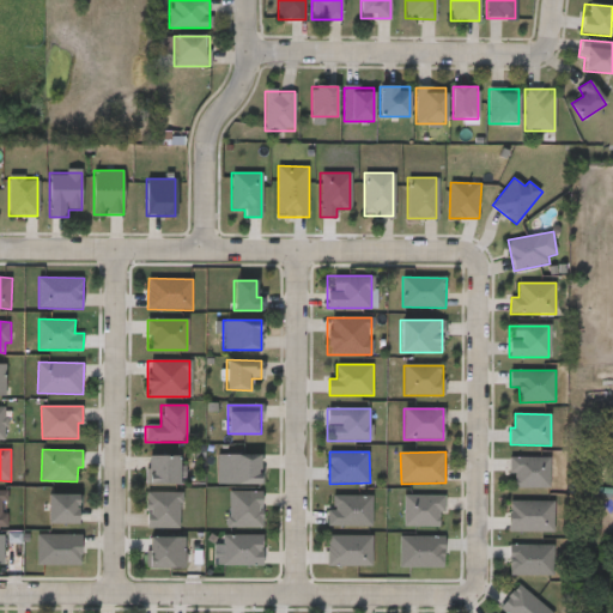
[(178,455),(178,484),(149,484),(149,455),(178,455)]
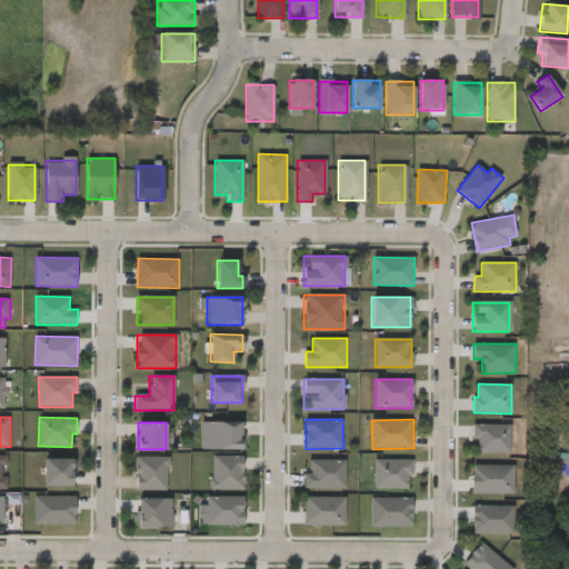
[(242,450),(207,450),(207,422),(242,422),(242,450)]
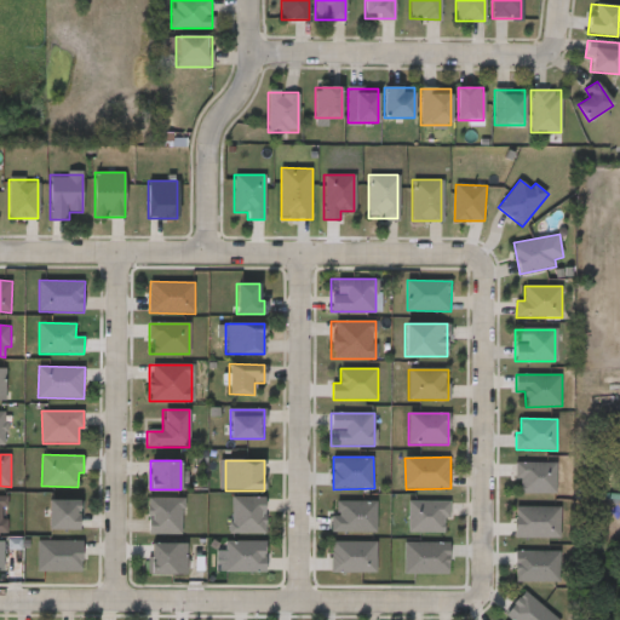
[(557,463),(516,463),(516,480),(521,480),(521,494),(557,494),(557,463)]
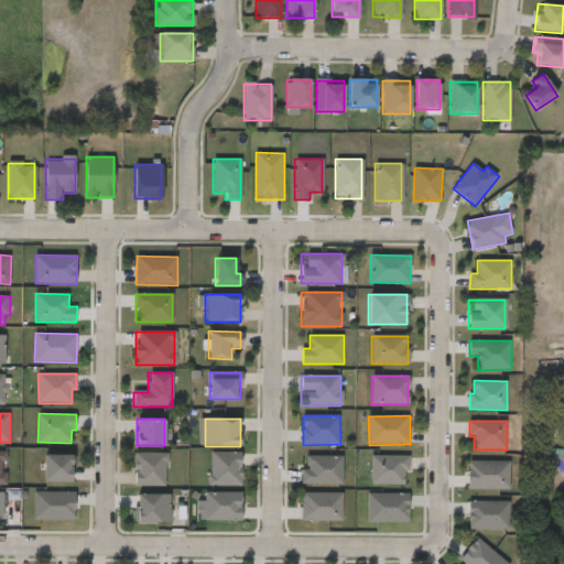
[(164,486),(133,485),(134,453),(164,453),(164,486)]
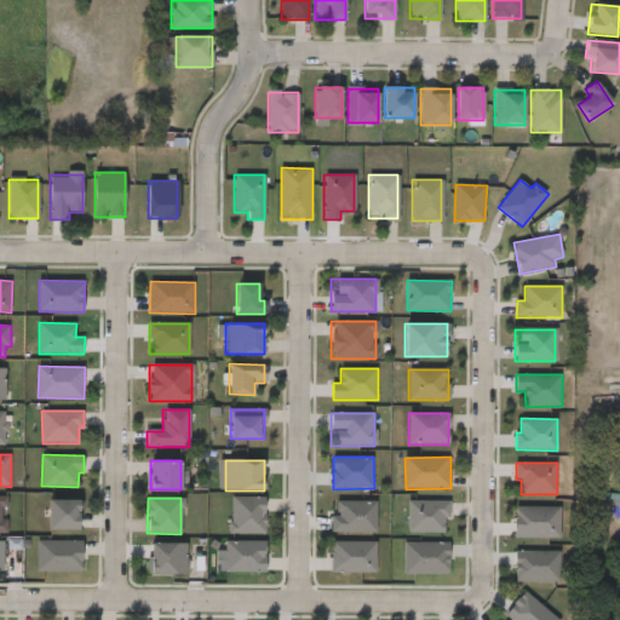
[(229,498),(264,498),(264,533),(229,533),(229,498)]
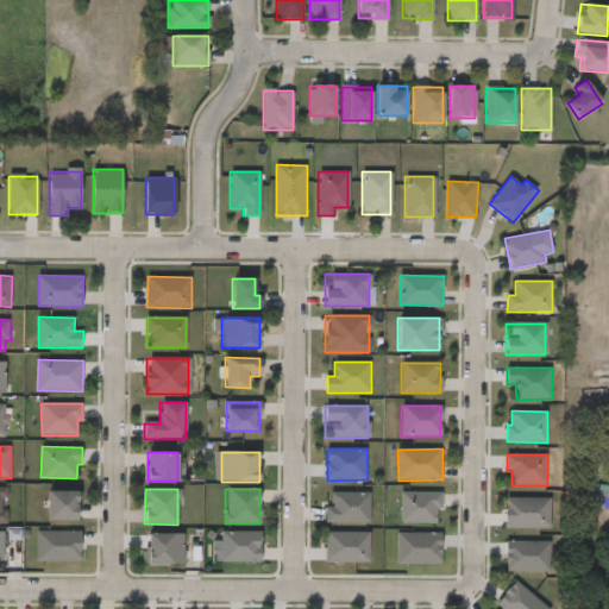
[(48,520),(48,491),(79,491),(79,520),(48,520)]
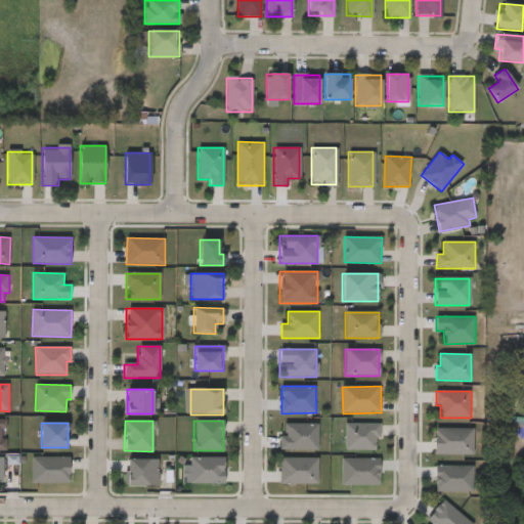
[(345,450),(377,451),(377,438),(381,438),(381,424),(346,423),(345,450)]
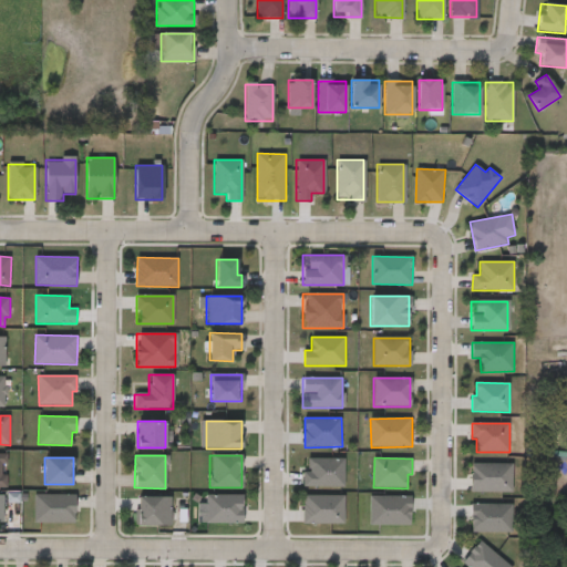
[(303,487),(346,487),(344,459),(308,459),(309,472),(303,472),(303,487)]
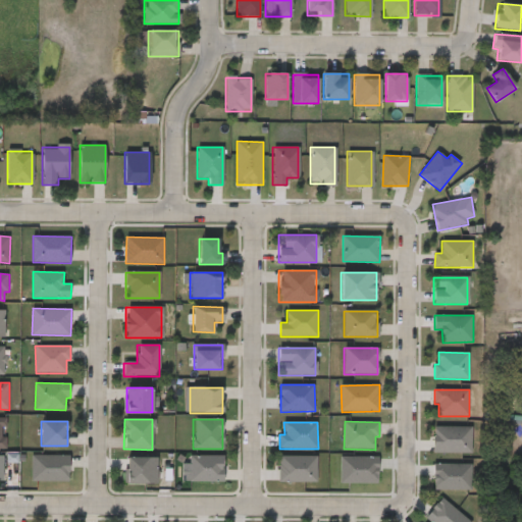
[(473,427),(434,426),(434,454),(472,454),(473,427)]
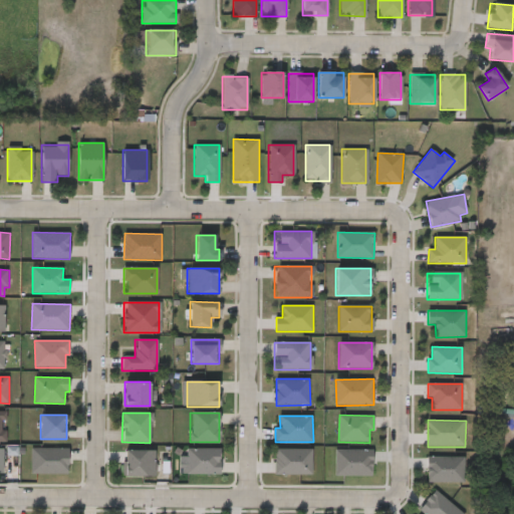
[(68,475),(68,449),(31,448),(31,475),(68,475)]
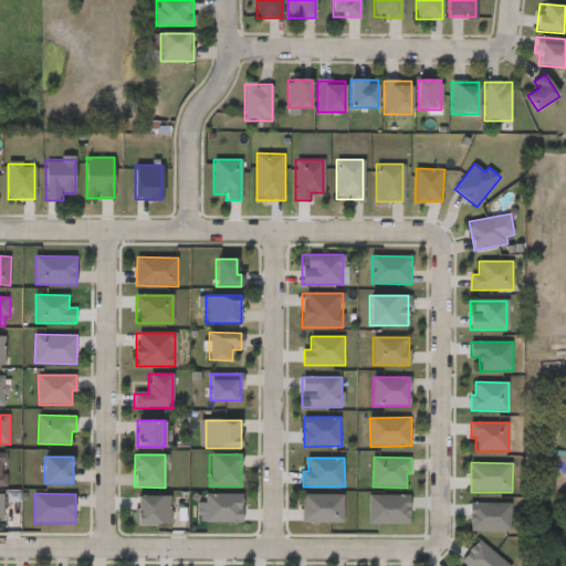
[(198,523),(243,523),(243,494),(207,493),(206,503),(198,502),(198,523)]
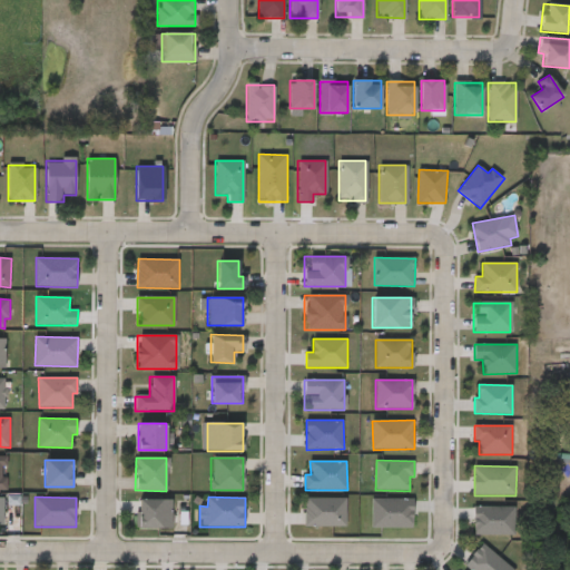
[(347,498),(306,498),(305,527),(346,528),(347,498)]
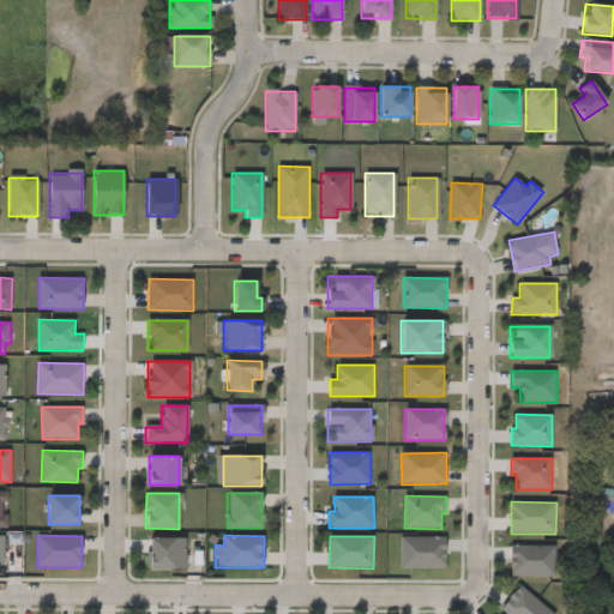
[(184,567),(148,567),(148,537),(184,537),(184,567)]
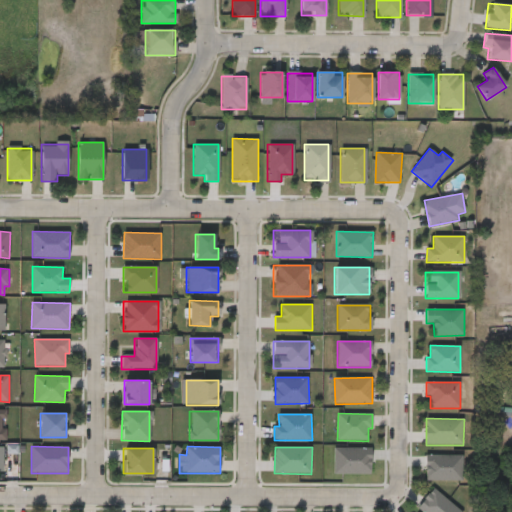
[(371,475),(372,449),(335,448),(334,474),(371,475)]
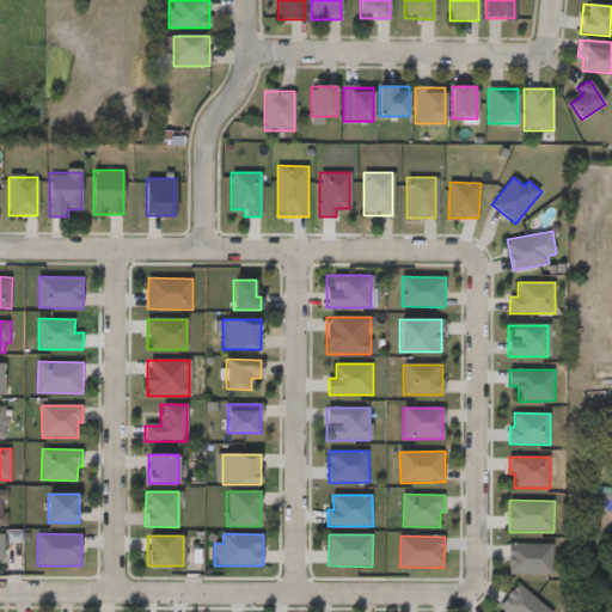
[(507,574),(507,543),(551,543),(551,574),(507,574)]
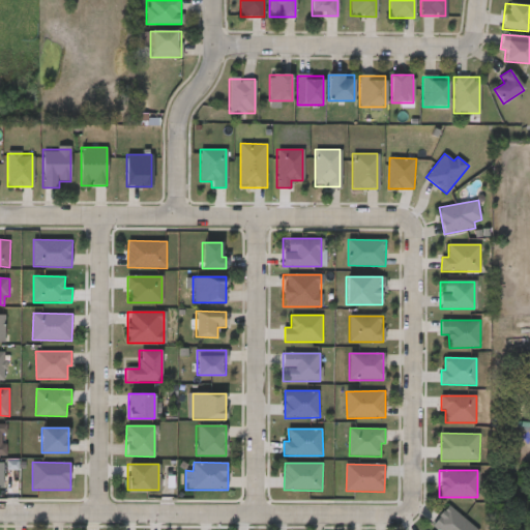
[(469,529),(473,525),(448,505),(431,528),(427,525),(421,529),(447,529),(452,525),(459,529),(469,529)]
